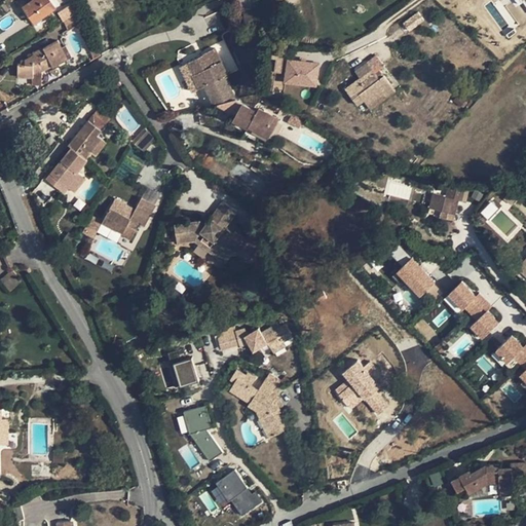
[(31,0),(28,3),(24,6),(34,21),(41,15),(42,17),(57,7),(51,0),(31,0)]
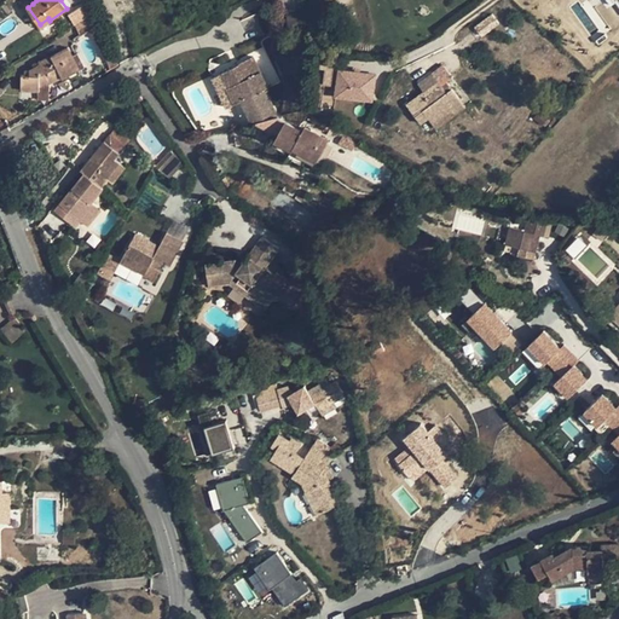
[(481,36),(497,23),(491,15),(475,28),(481,36)]
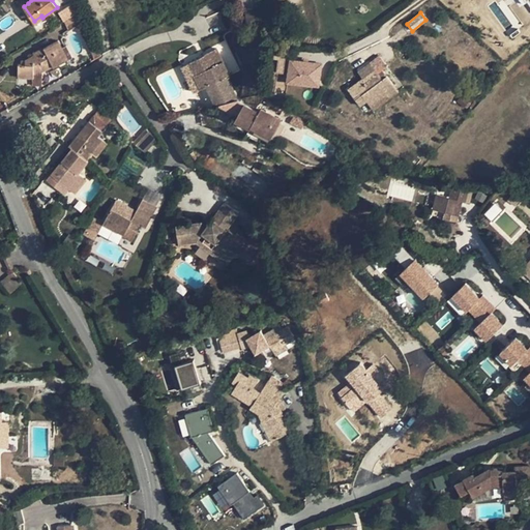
[(79,15),(65,23),(69,30),(77,26),(83,22),(79,15)]
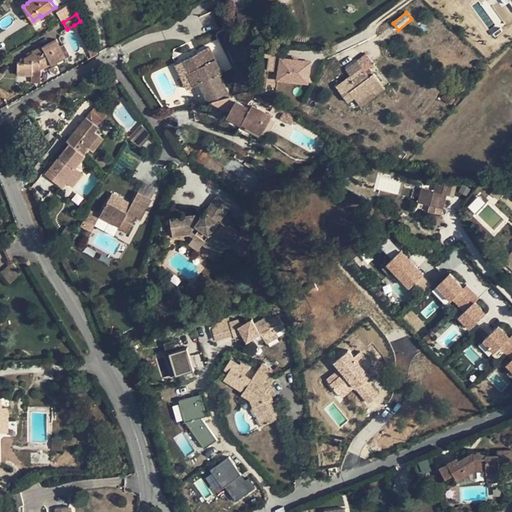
[(80,21),(74,25),(81,37),(87,34),(80,21)]
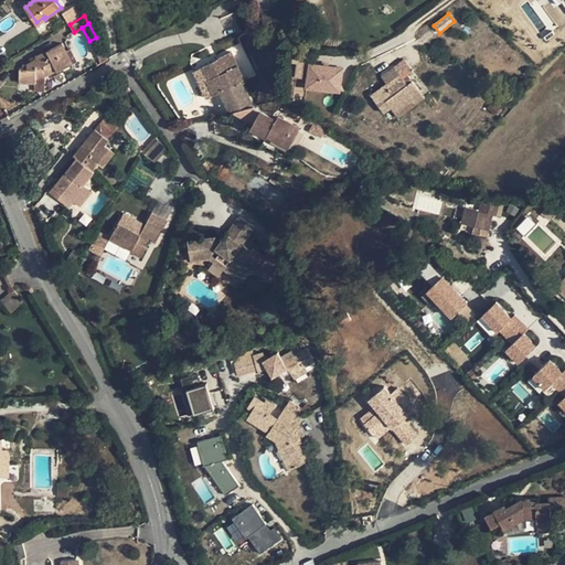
[(107,56),(96,38),(89,41),(99,61),(107,56)]
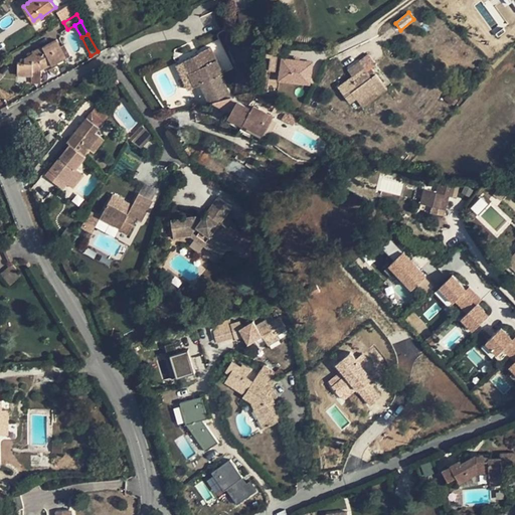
[(18,62),(17,74),(32,74),(41,75),(42,68),(52,63),(53,65),(70,55),(64,45),(60,47),(56,39),(33,51),(32,50),(27,53),(29,56),(24,58),(24,62),(21,62),(18,62)]
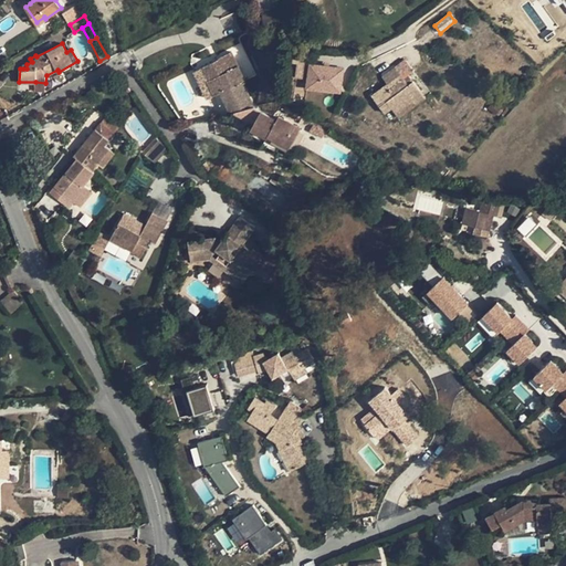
[(219,59),(202,67),(215,95),(216,95),(221,93),(230,113),(234,112),(254,107),(242,83),(245,82),(231,52),(219,59)]
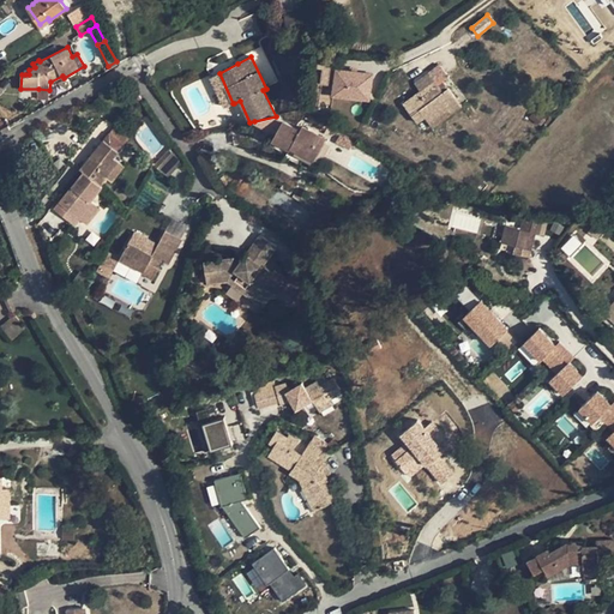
[(319,97),(331,97),(332,67),(320,67),(319,97)]
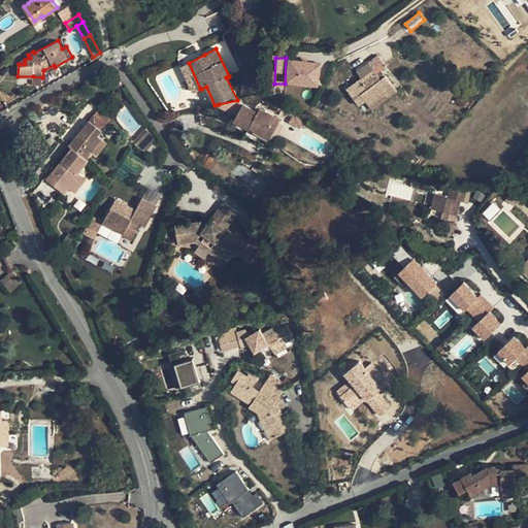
[(287,81),(288,81),(297,83),(318,86),(321,64),(290,59),(287,81)]
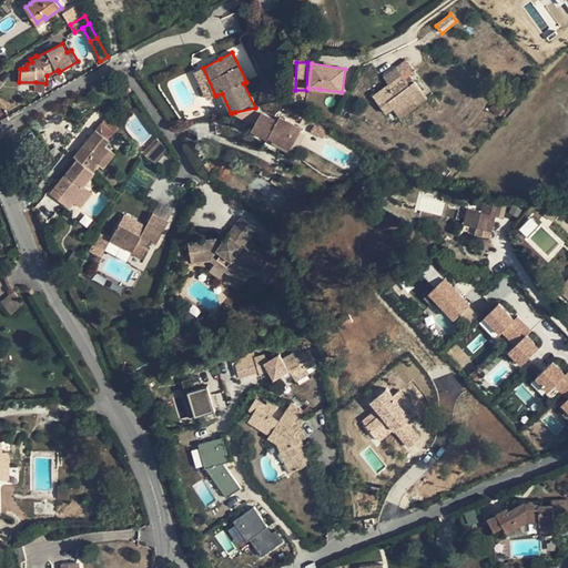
[(203,68),(195,71),(208,100),(215,95),(203,68)]
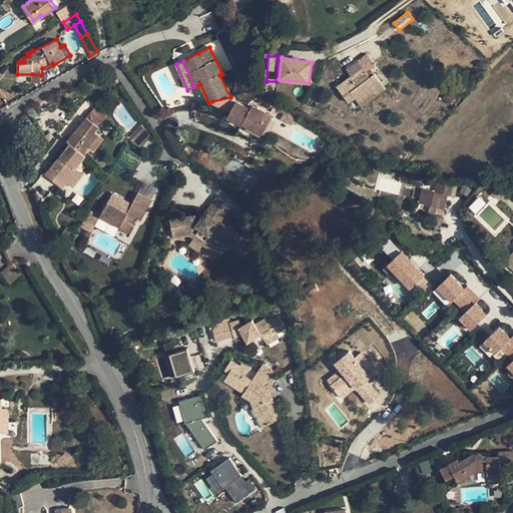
[(352,76),(338,87),(349,102),(356,97),(359,102),(375,91),(372,86),(380,80),(375,73),(371,76),(367,71),(359,61),(347,70),(352,76)]
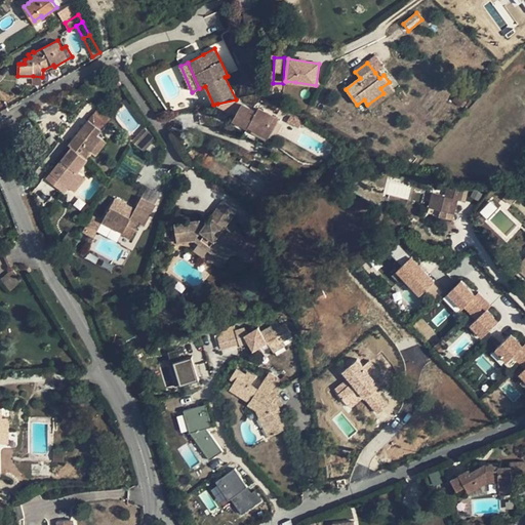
[(384,75),(379,70),(375,73),(379,78),(384,75)]
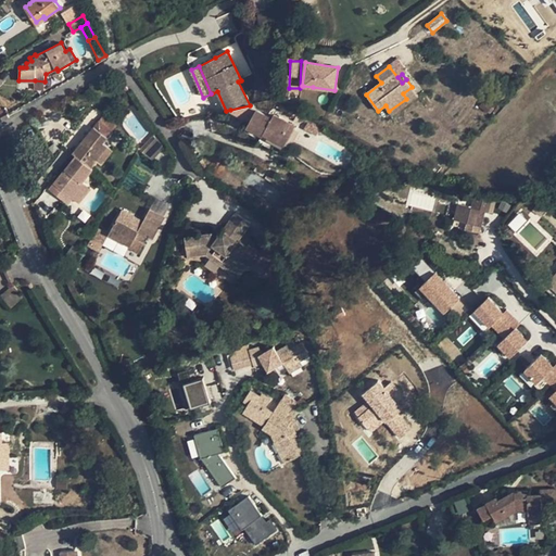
[(119,77),(113,85),(121,98),(129,91),(122,79),(119,77)]
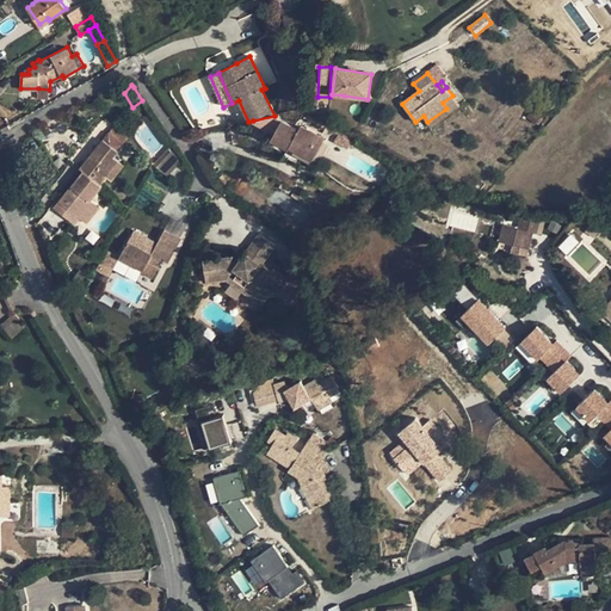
[(452,96),(443,103),(446,109),(450,112),(460,105),(452,96)]
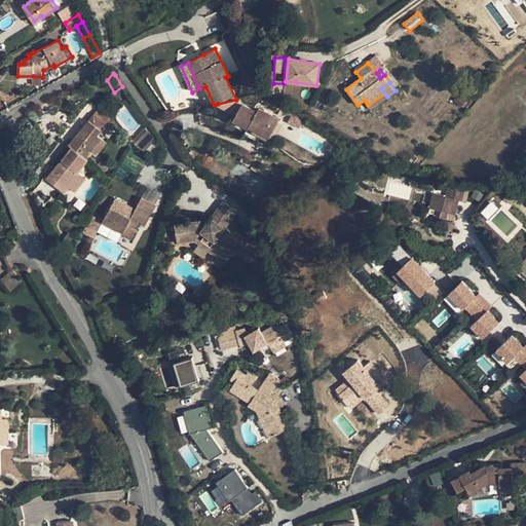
[(205,86),(200,88),(209,106),(214,105),(205,86)]
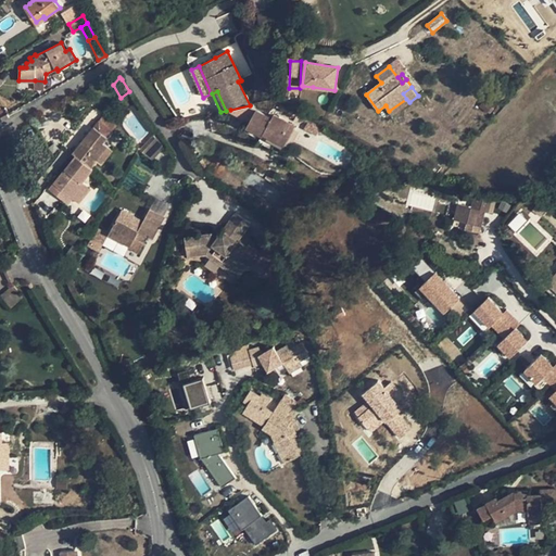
[(406,99),(389,111),(392,115),(409,102),(406,99)]
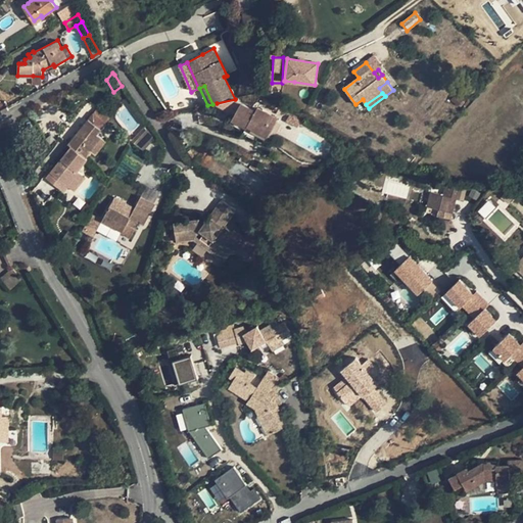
[(235,99),(217,103),(235,114),(232,119),(247,127),(247,125),(267,136),(277,119),(257,107),(255,110),(235,99)]
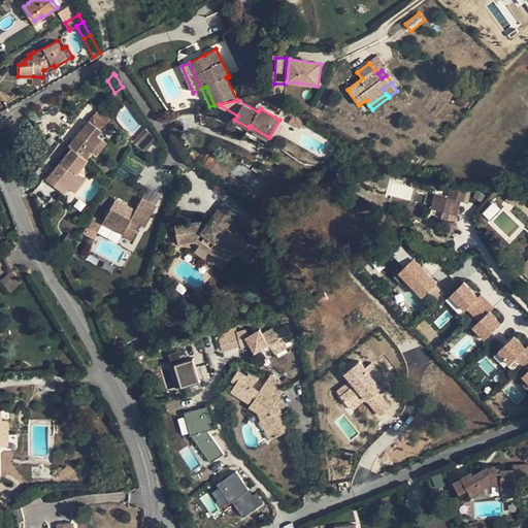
[(77,135),(69,145),(72,149),(87,159),(92,153),(103,139),(98,135),(111,119),(99,109),(84,129),(89,133),(85,137),(81,135),(80,137),(77,135)]
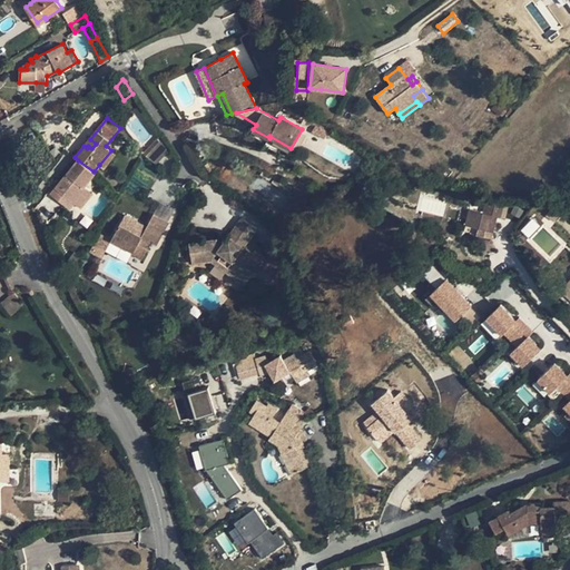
[(316,126),(312,131),(325,138),(325,137),(328,133),(316,126)]
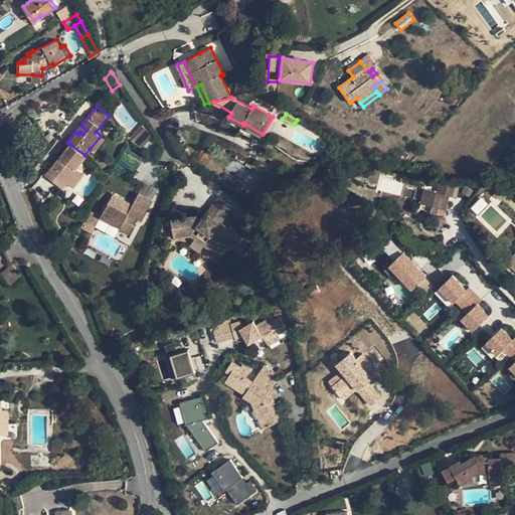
[(81,126),(75,132),(78,134),(79,132),(82,134),(87,130),(81,126)]
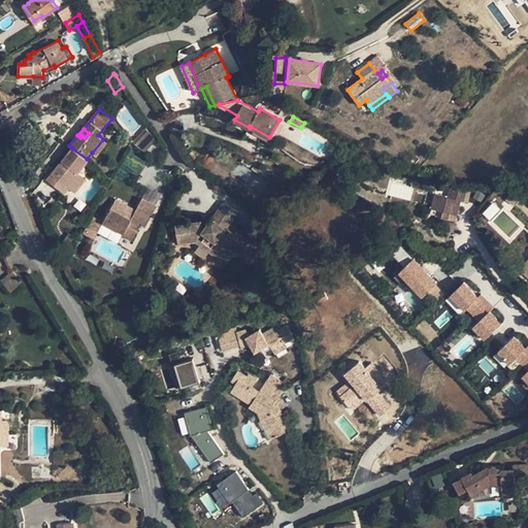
[(155,140),(146,129),(134,143),(144,152),(155,140)]
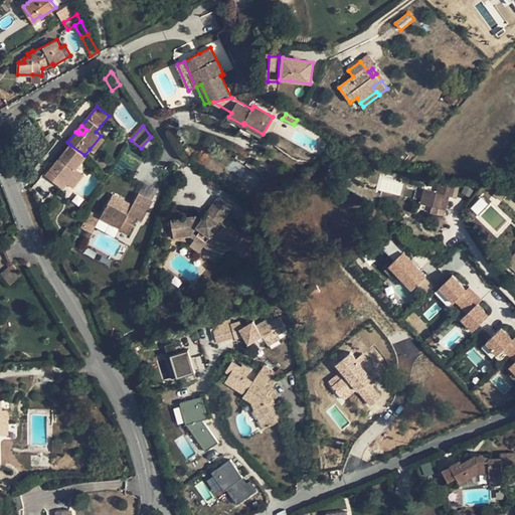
[(105,139),(101,136),(90,149),(94,153),(105,139)]
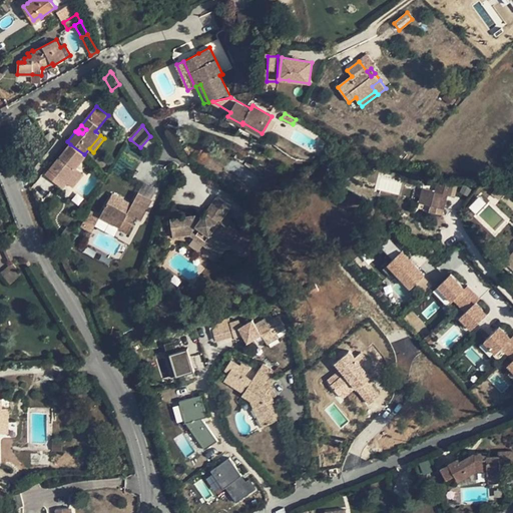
[(84,154),(70,144),(46,174),(63,187),(68,181),(77,169),(76,168),(86,156),(84,154)]
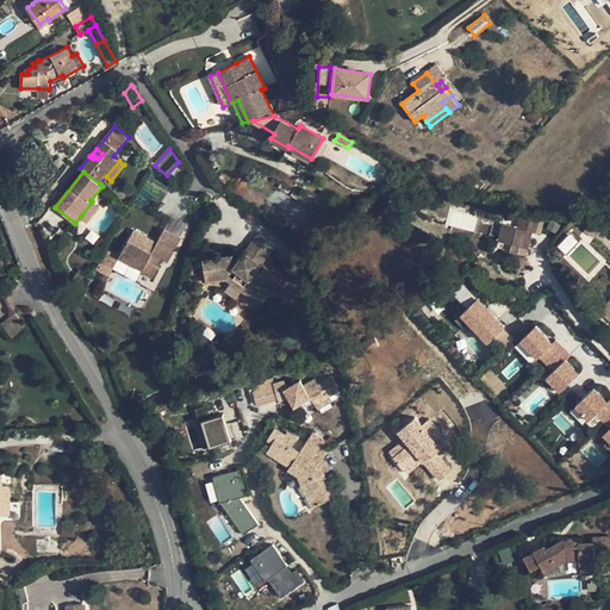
[(282,182),(278,188),(287,195),(292,190),(282,182)]
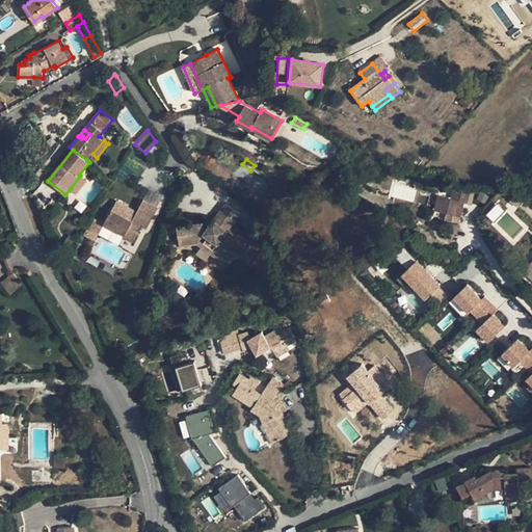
[(84,180),(80,176),(71,188),(75,191),(84,180)]
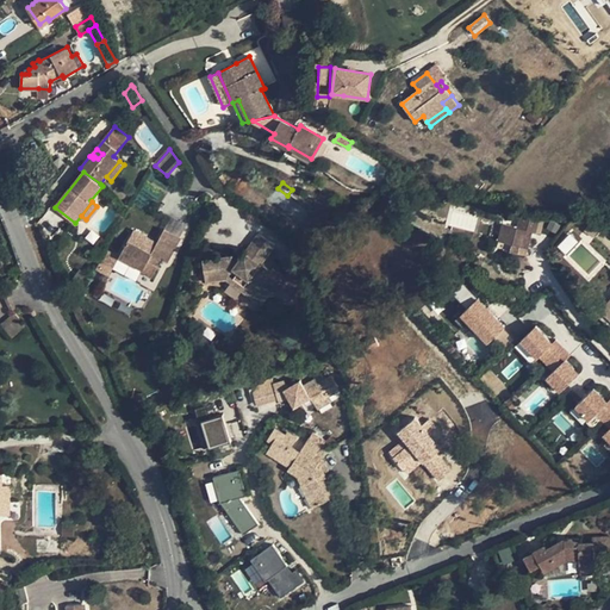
[(454,205),(447,222),(474,234),(481,217),(454,205)]
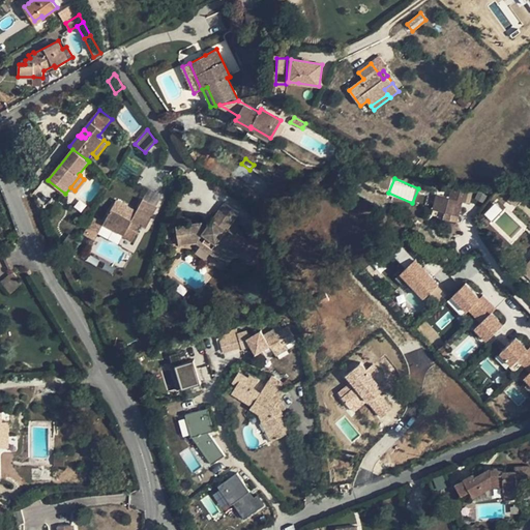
[(451,186),(449,198),(462,201),(467,202),(470,188),(457,185),(455,187),(451,186)]
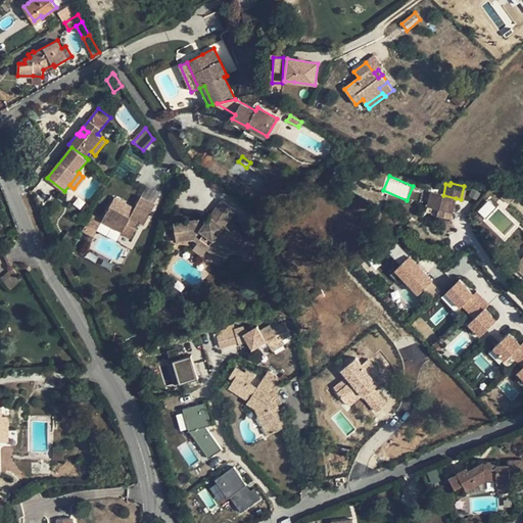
[(443,195),(431,192),(428,206),(453,212),(456,198),(443,195)]
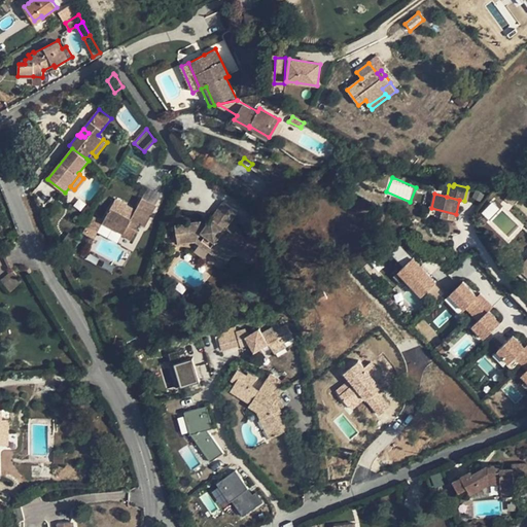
[(506,199),(505,200),(513,205),(519,198),(514,195),(510,200),(506,199)]
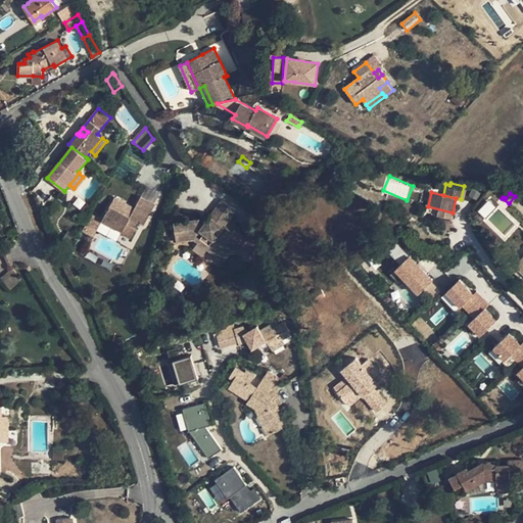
[(114,197),(103,220),(117,227),(123,230),(122,233),(131,237),(136,228),(135,228),(132,226),(135,221),(137,223),(143,225),(154,203),(141,196),(135,208),(114,197)]
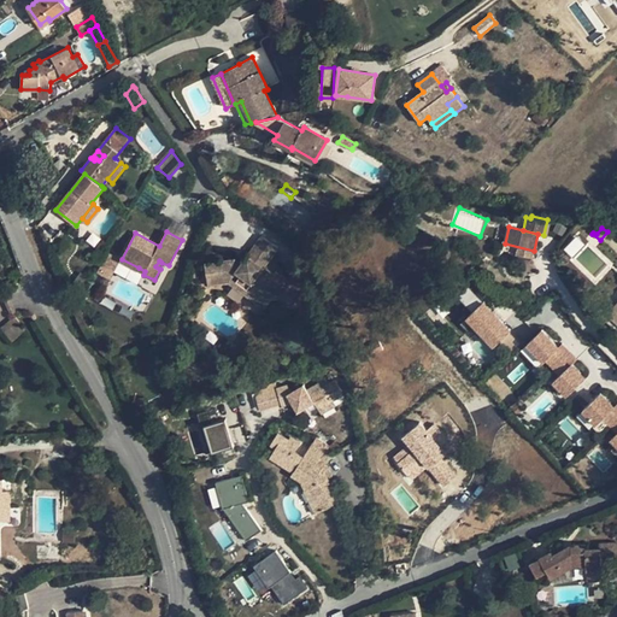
[(570,257),(585,245),(577,235),(563,248),(570,257)]
